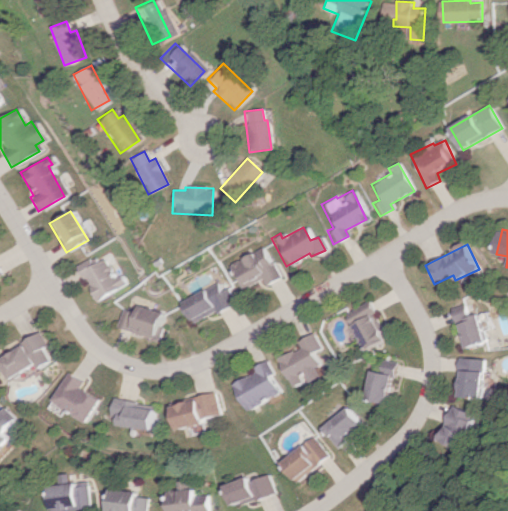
[(276,278),(260,247),(225,266),(238,290),(259,279),(262,286),(276,278)]
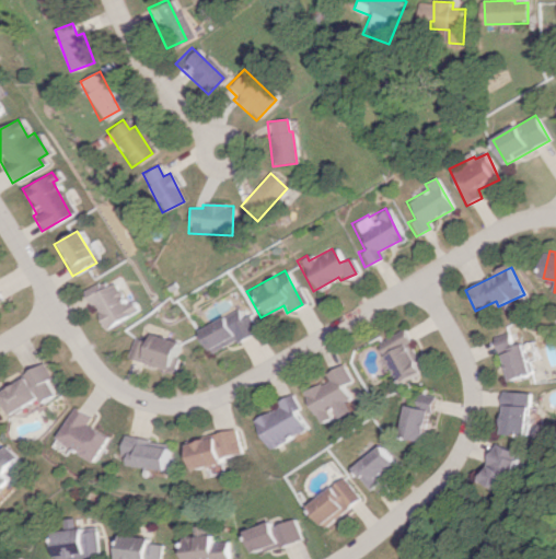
[(137,312),(129,300),(123,303),(112,283),(103,288),(100,281),(83,291),(105,329),(137,312)]
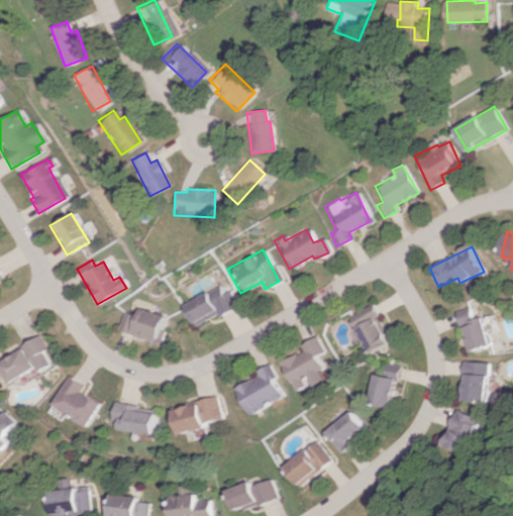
[(195,328),(235,305),(226,291),(222,293),(218,285),(183,306),(195,328)]
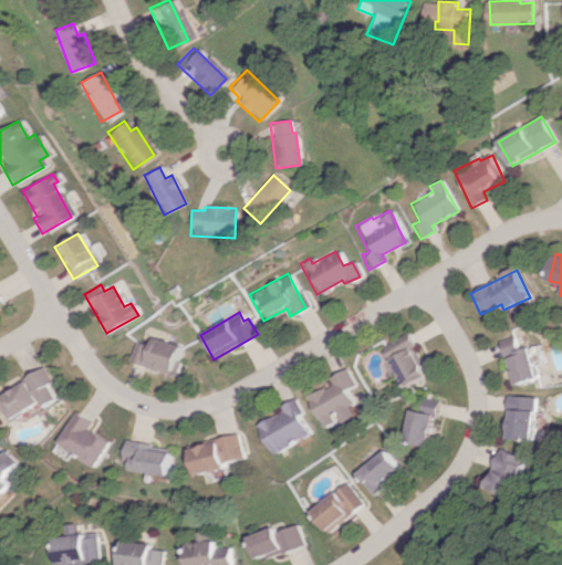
[(425,377),(405,334),(380,345),(399,388),(425,377)]
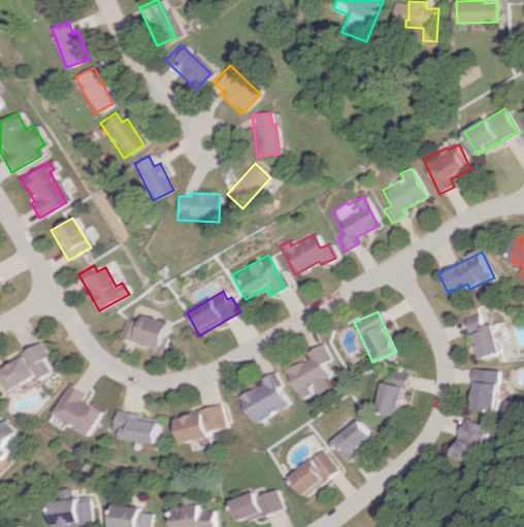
[(477,360),(501,353),(493,324),(483,326),(480,314),(465,319),(477,360)]
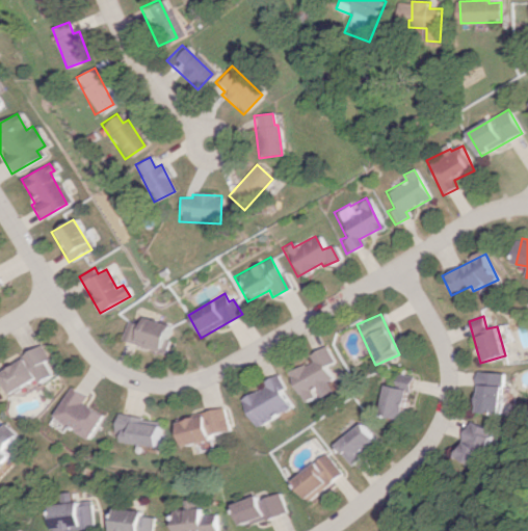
[(128,322),(123,342),(164,353),(172,325),(143,318),(141,325),(128,322)]
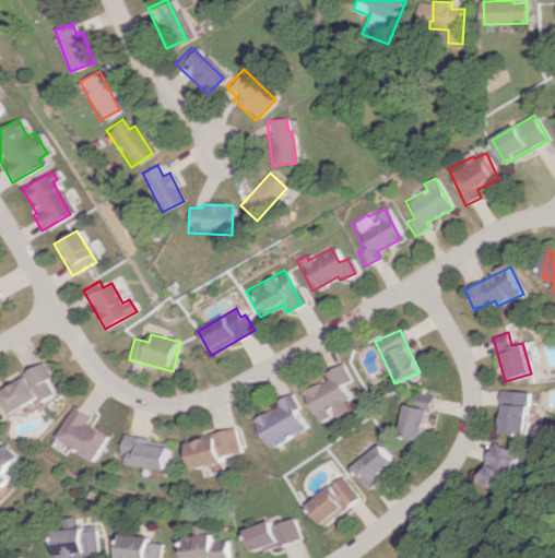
[(16,415),(43,399),(45,403),(58,395),(49,381),(56,378),(46,364),(1,391),(16,415)]
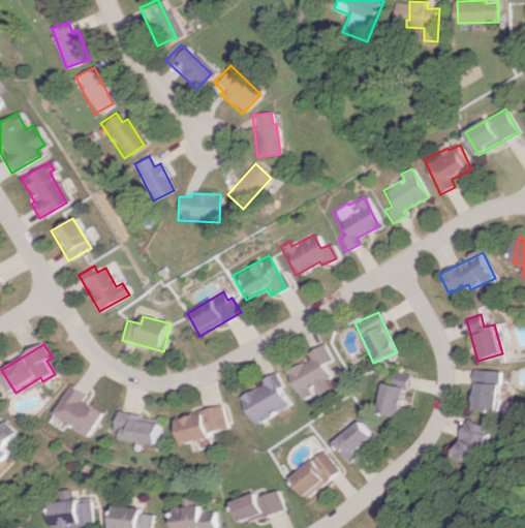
[(286,370),(301,401),(315,394),(316,396),(330,391),(325,381),(330,378),(323,364),(330,361),(322,345),(306,352),(309,361),(286,370)]
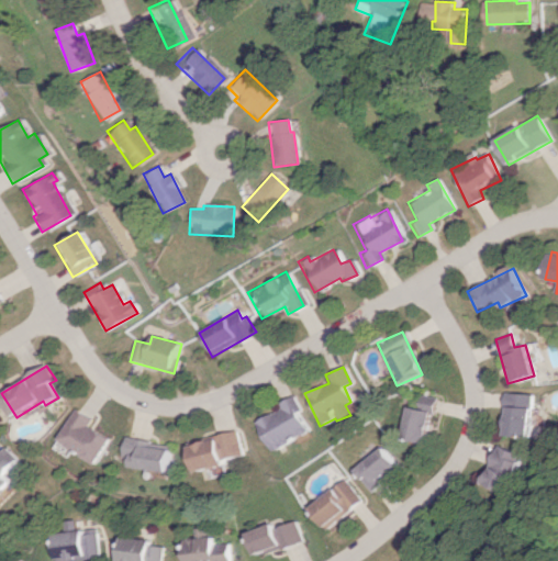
[(532,437),(533,394),(503,394),(502,436),(532,437)]
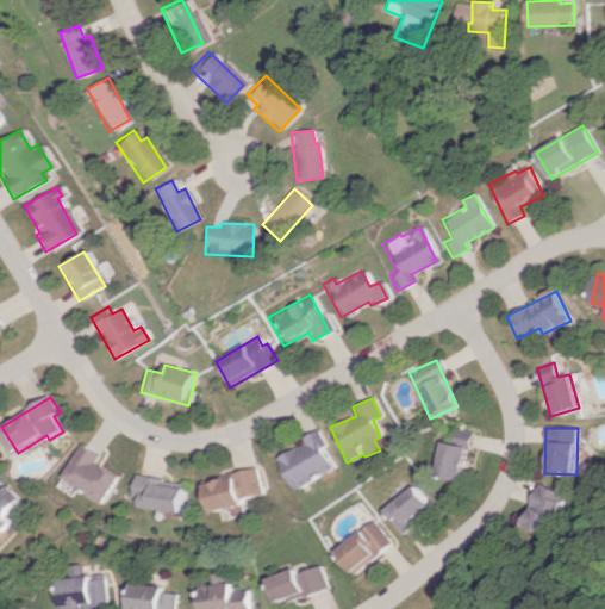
[(292,489),(334,470),(316,432),(300,437),(304,445),(278,457),(292,489)]
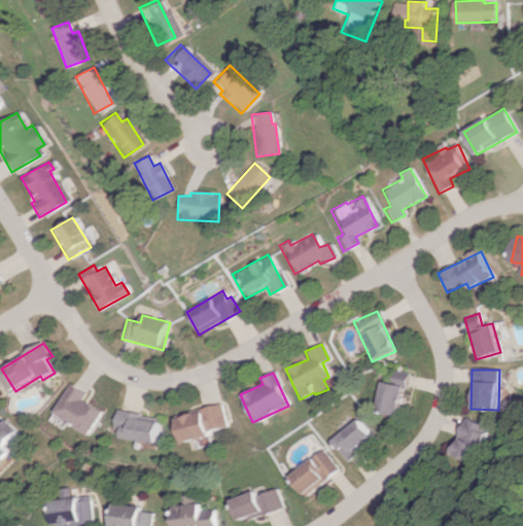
[(402,382),(378,379),(375,413),(398,415),(402,382)]
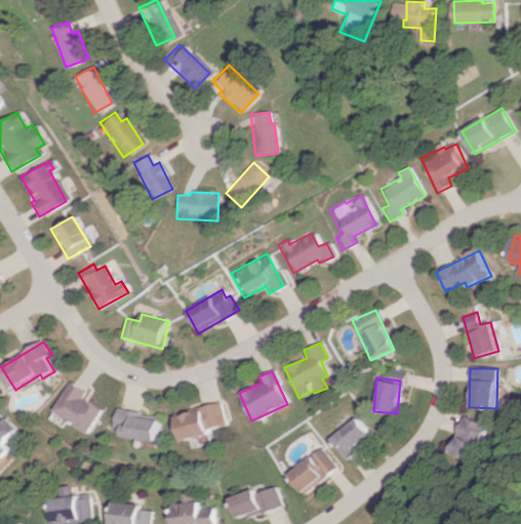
[(86,399),(90,392),(74,381),(56,412),(92,434),(106,410),(86,399)]
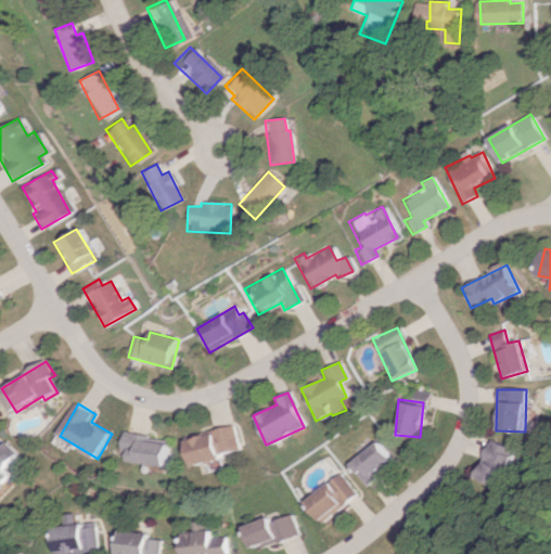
[(240,450),(234,428),(187,438),(192,466),(221,460),(220,453),(240,450)]
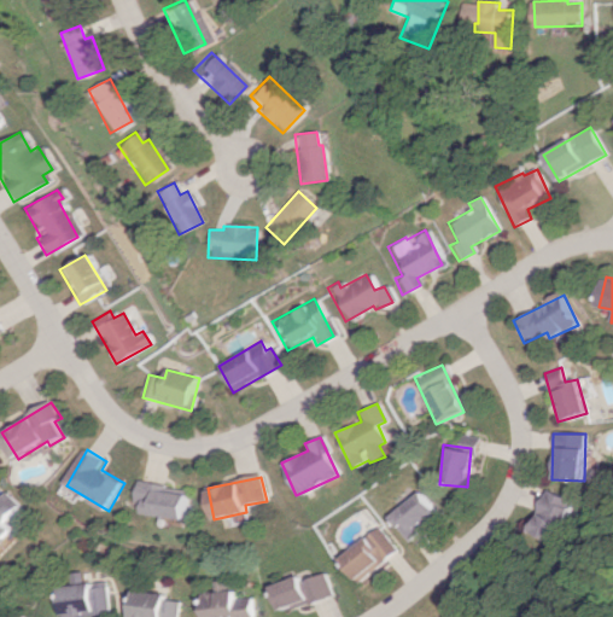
[(139,505),(147,505),(146,516),(187,518),(190,487),(140,484),(139,505)]
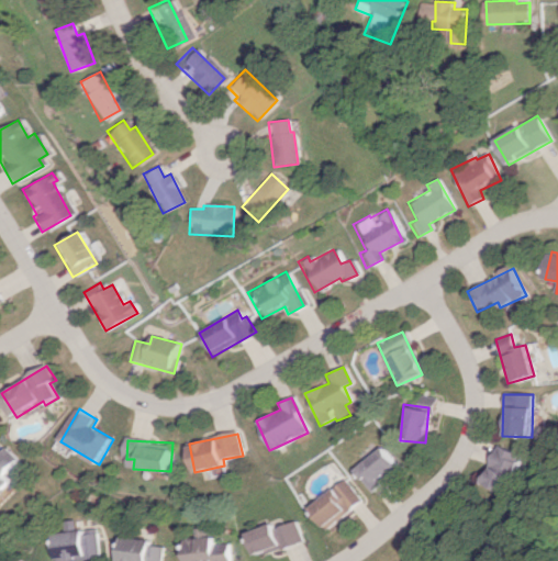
[(486,483),(513,493),(526,456),(500,446),(486,483)]
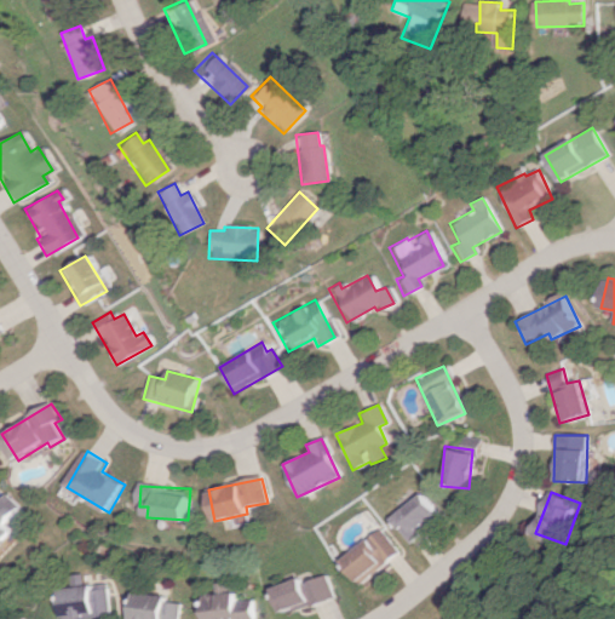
[(407,543),(437,517),(418,493),(388,519),(407,543)]
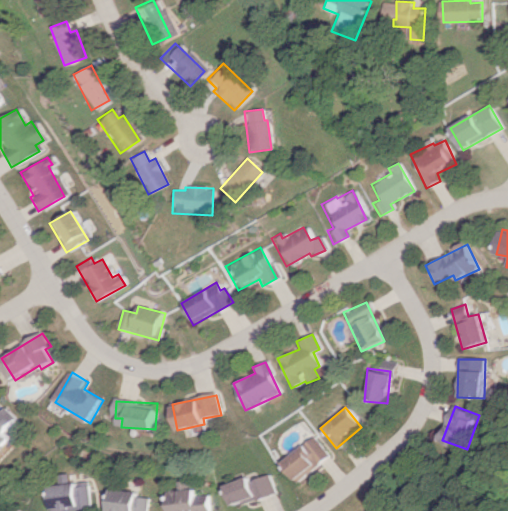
[(0,452),(12,439),(5,432),(18,418),(8,409),(0,418),(0,452)]
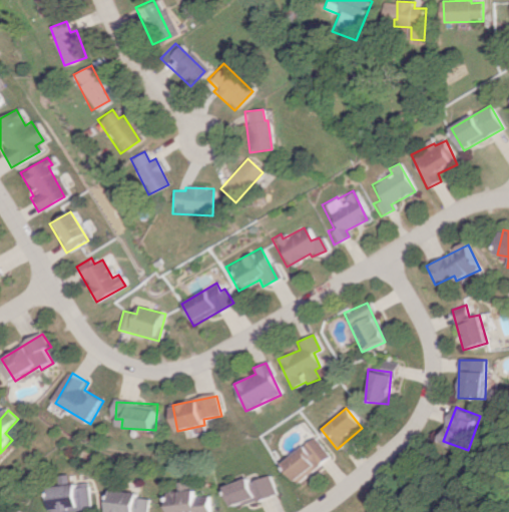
[(296,484),(328,457),(312,438),(280,464),(296,484)]
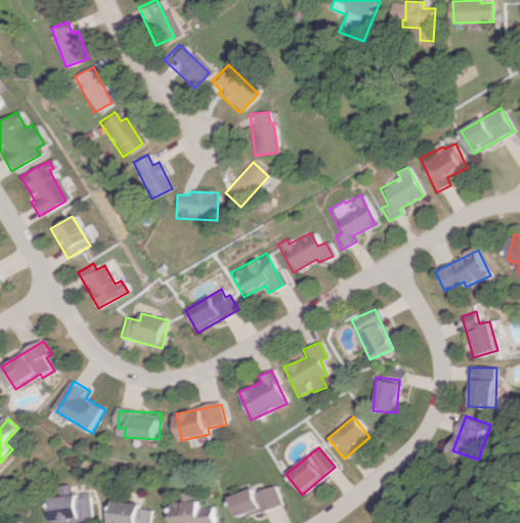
[(227,497),(236,521),(279,505),(272,486),(253,493),(251,488),(227,497)]
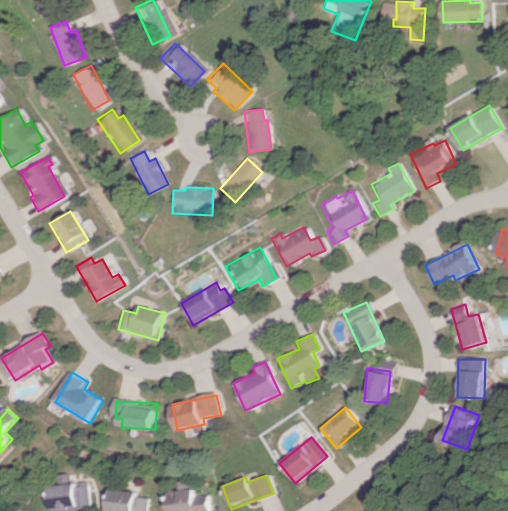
[(206,510),(205,495),(190,497),(188,480),(174,482),(175,490),(164,492),(166,510),(206,510)]
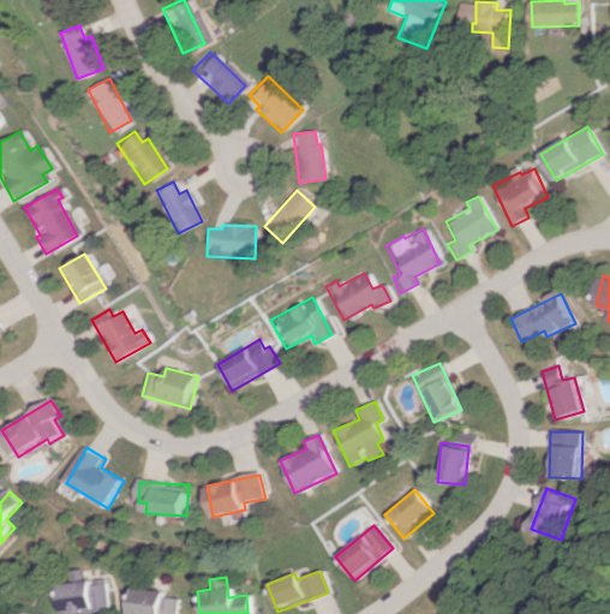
[(105,584),(90,586),(89,580),(58,585),(61,613),(83,613),(108,609),(105,584)]
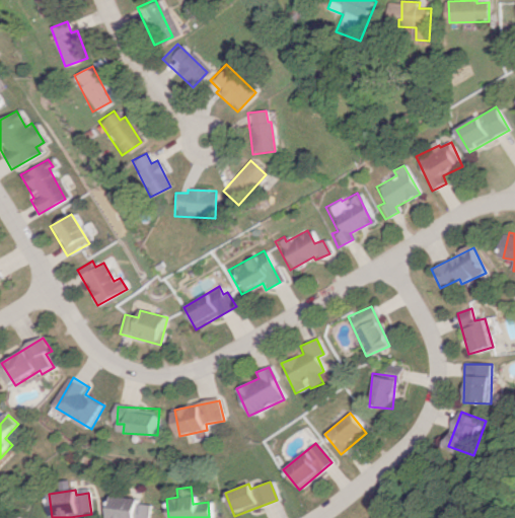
[(147,517),(149,505),(137,504),(138,500),(111,496),(106,517),(147,517)]
